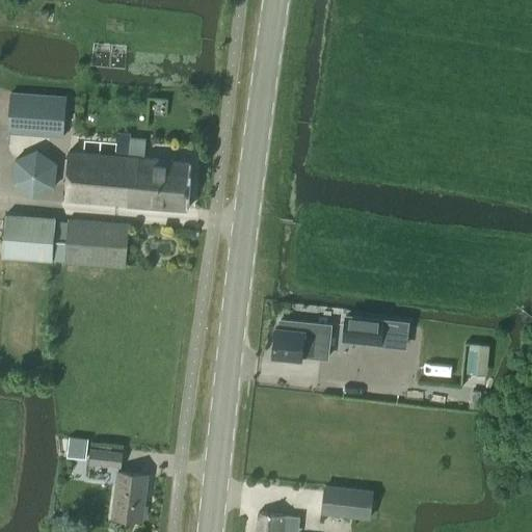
[(63,138),(65,98),(11,94),(8,134),(63,138)]
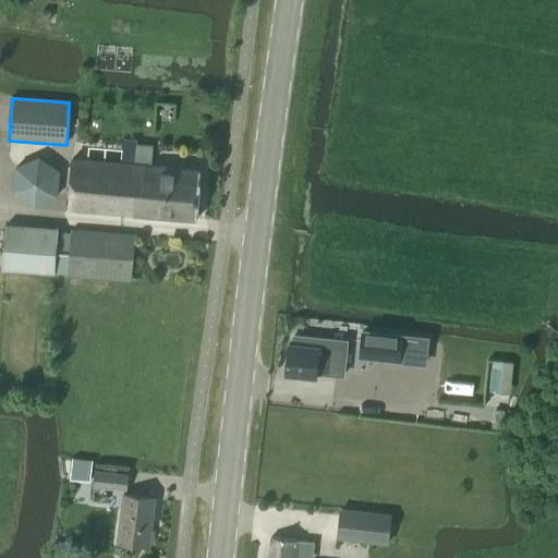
[(152,167),(154,146),(136,145),(134,165),(73,159),(69,211),(197,221),(201,171),(152,167)]
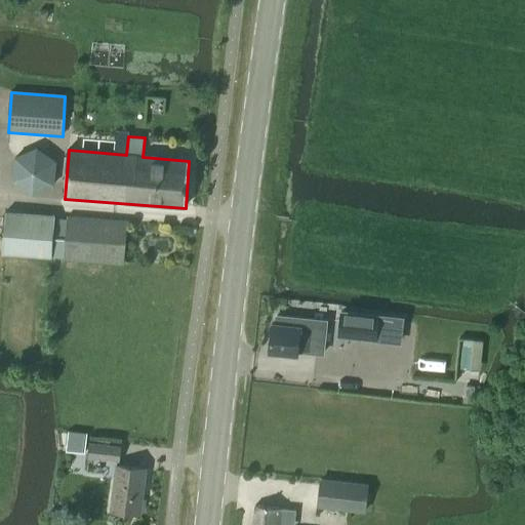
[(33,196),(54,187),(56,162),(37,147),(14,158),(13,183),(33,196)]
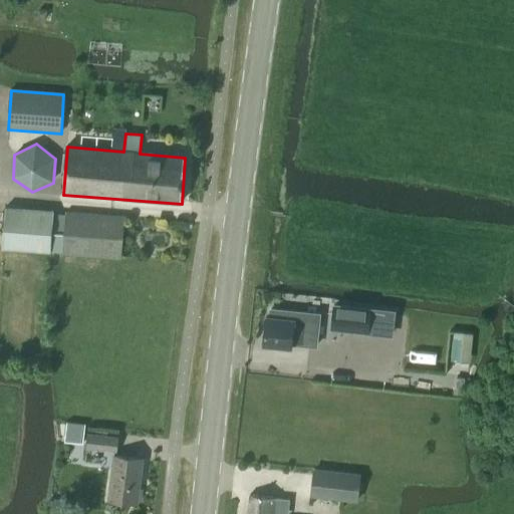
[(51,251),(54,212),(6,208),(2,248),(51,251)]
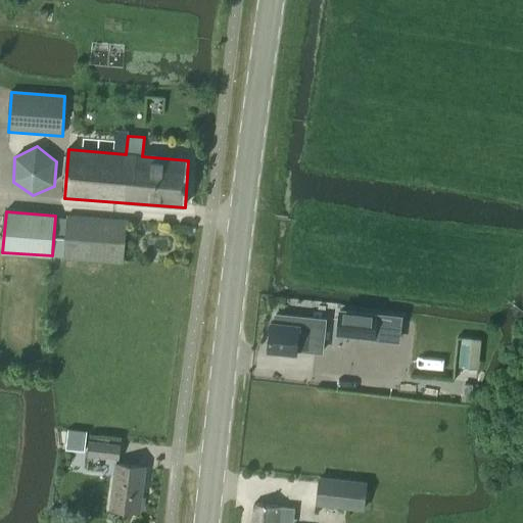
[(123,263),(126,222),(68,217),(64,258),(123,263)]
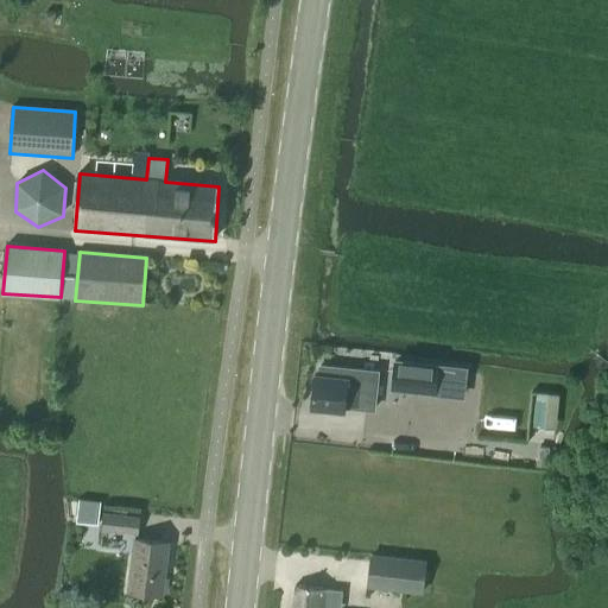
[(394,361),(392,390),(434,394),(437,366),(394,361)]
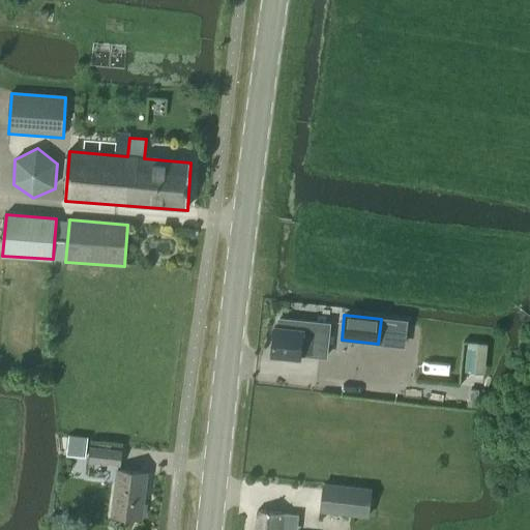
[(274,327),(271,357),(301,360),(301,355),(326,358),(329,325),(280,320),(278,328),(274,327)]
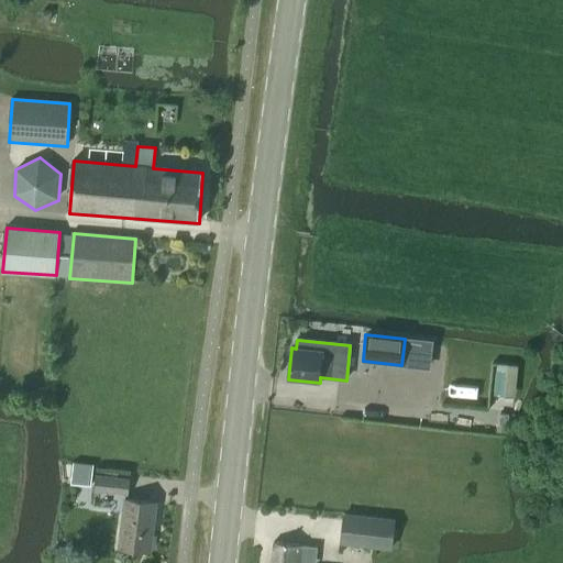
[(73,462),(69,484),(90,487),(92,465),(75,463),(73,462)]
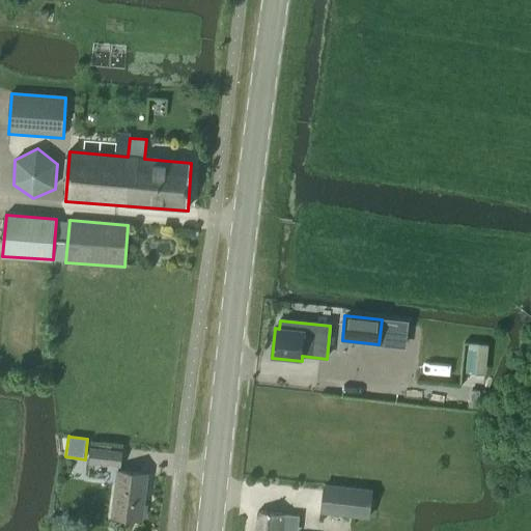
[(121,452),(91,449),(89,449),(87,463),(90,463),(120,466),(121,452)]
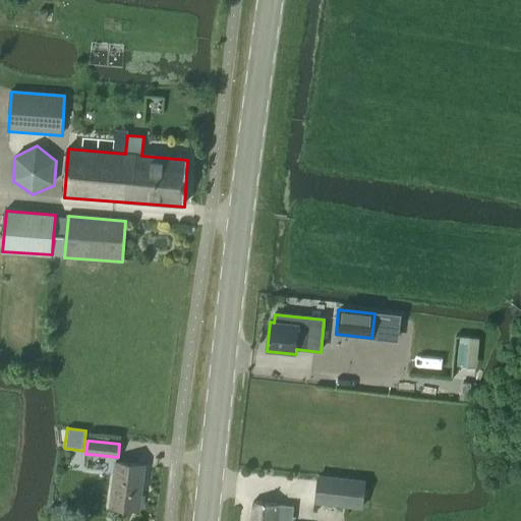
[(138,511),(145,466),(116,463),(111,507),(138,511)]
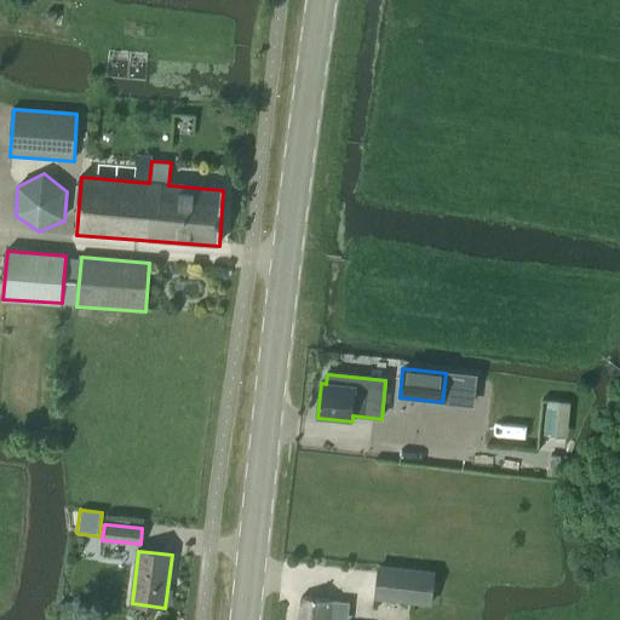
[(430,606),(435,573),(377,566),(373,598),(409,603),(430,606)]
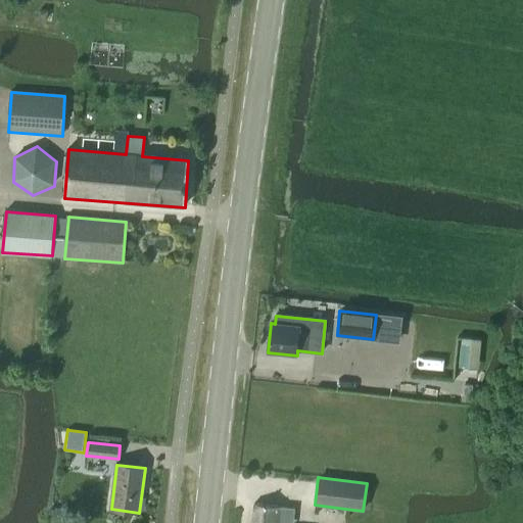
[(293,520),(295,509),(284,508),(254,505),(252,522),(282,522),(283,519),(293,520)]
